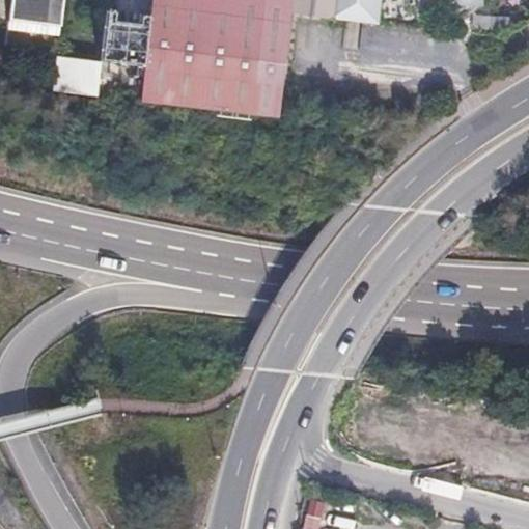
[(12,0),(9,21),(61,26),(64,0),(12,0)]
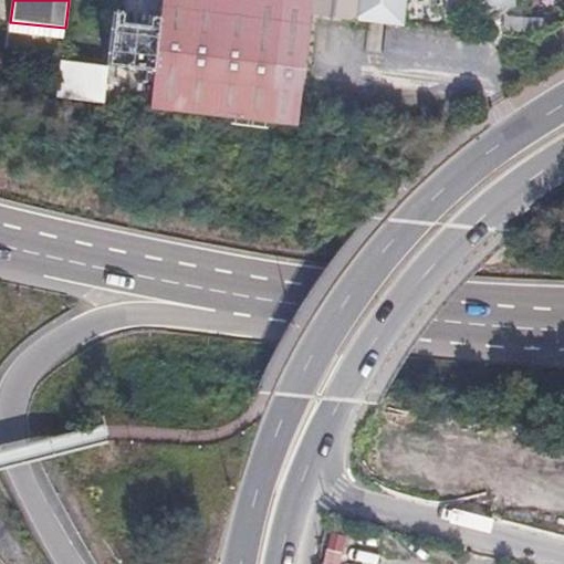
[(152,107),(221,116),(223,95),(227,70),(236,0),(164,0),(164,7),(163,16),(157,62),(156,72),(155,81),(152,107)]
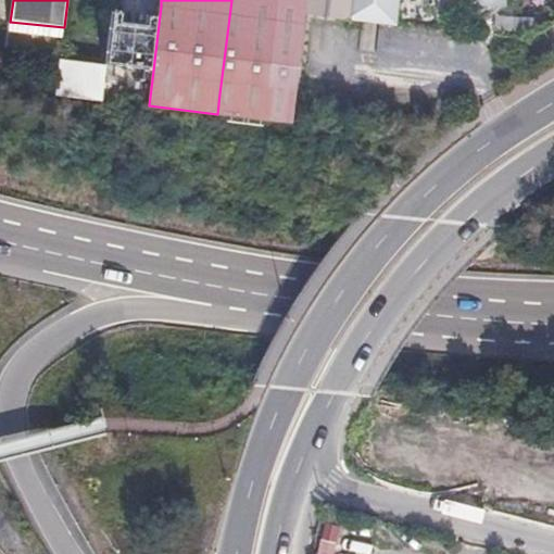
[(217,114),(263,120),(267,91),(277,8),(278,0),(231,0),(223,68),(219,93),(217,114)]
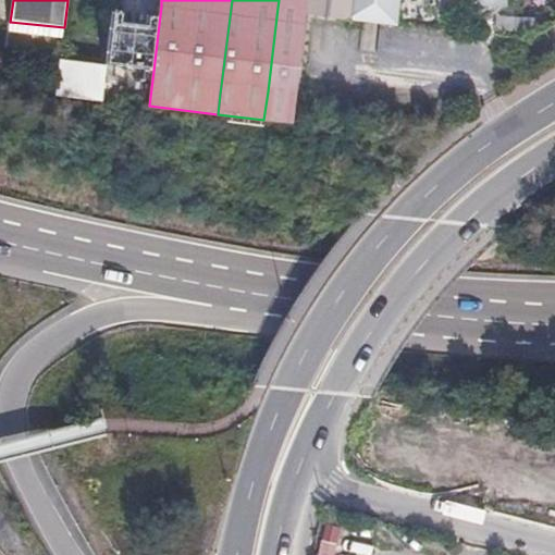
[(263,120),(294,123),(307,13),(307,12),(308,0),(279,0),(278,8),(268,91),(263,120)]
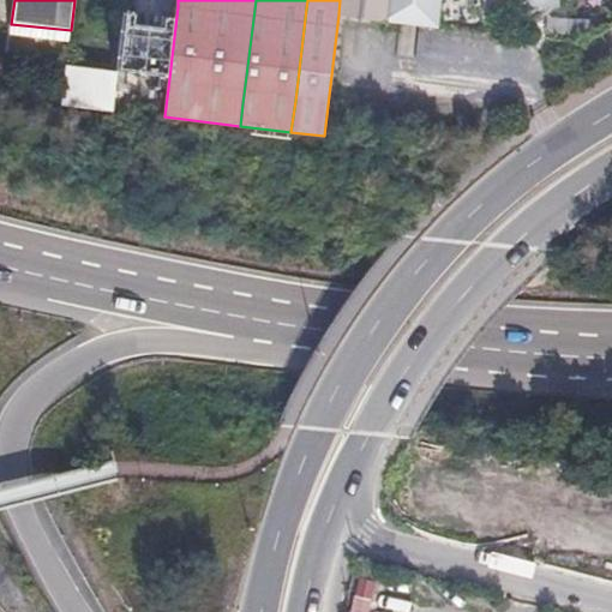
[(340,0),(339,13),(339,15),(382,19),(384,0),(340,0)]
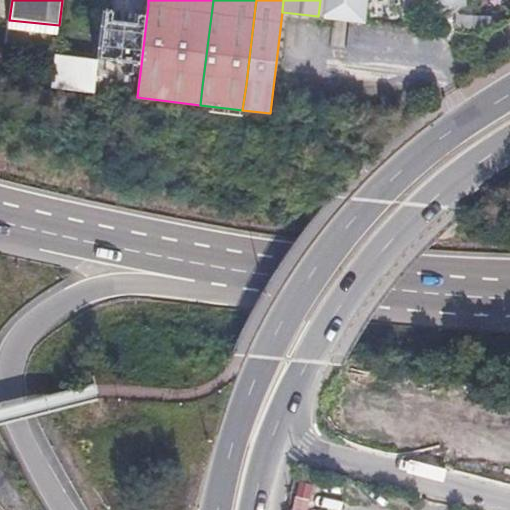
[(320,0),(318,16),(318,17),(353,22),(355,0),(431,0),(438,9),(454,11),(467,1),(467,0),(320,0)]
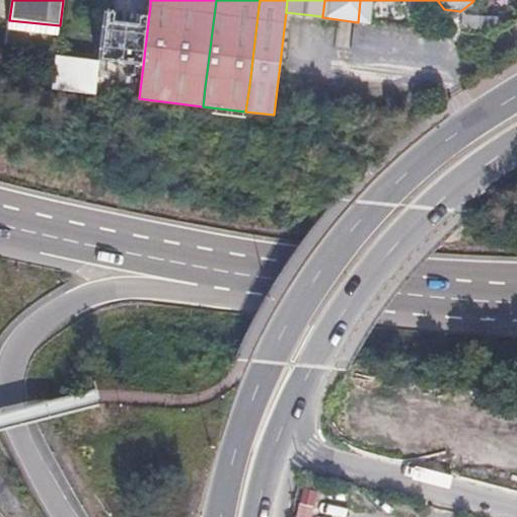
[(360,0),(358,22),(369,23),(371,0),(360,0)]
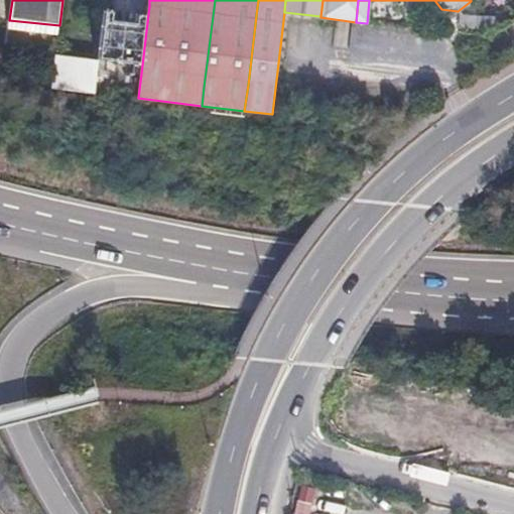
[(134,73),(141,74),(142,66),(143,56),(148,14),(138,13),(137,21),(114,18),(114,11),(105,9),(99,60),(95,93),(105,94),(108,70),(105,69),(106,60),(135,63),(134,73)]
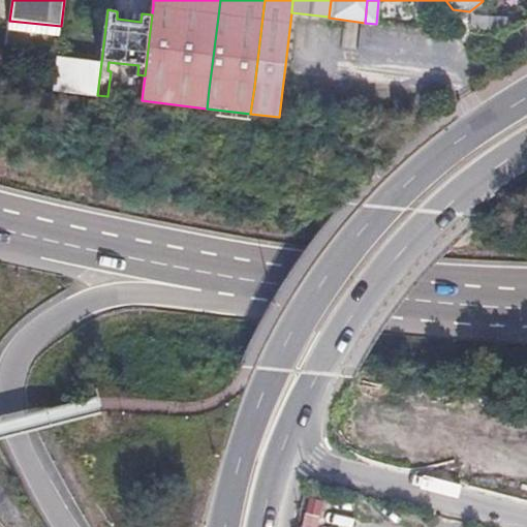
[(57,57),(55,80),(53,90),(97,95),(101,62),(57,57)]
